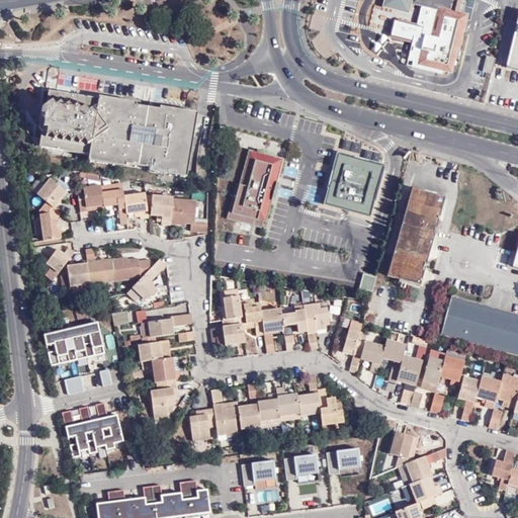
[(408,59),(443,68),(450,69),(463,17),(453,14),(454,11),(456,1),(451,0),(384,0),(383,6),(407,12),(409,4),(421,6),(416,26),(423,28),(422,34),(423,36),(423,37),(414,35),(411,46),(414,47),(412,52),(410,51),(408,59)]
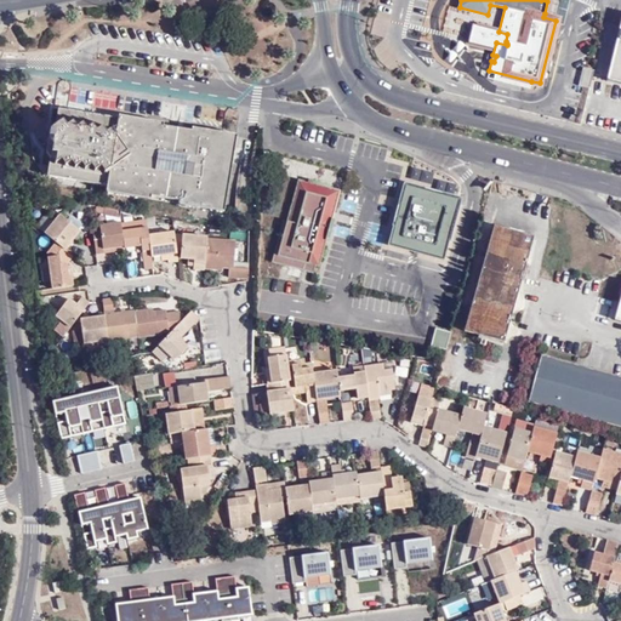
[(493,18),(468,13),(466,27),(489,32),(493,18)]
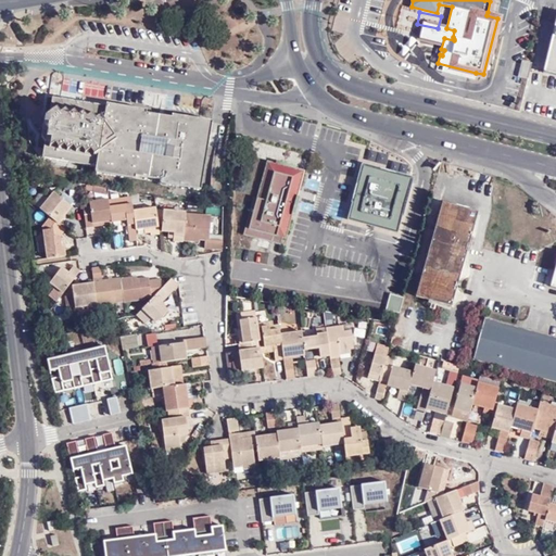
[(487,15),(497,19),(483,74),(487,75),(491,54),(493,55),(503,15),(488,12),(487,15)]
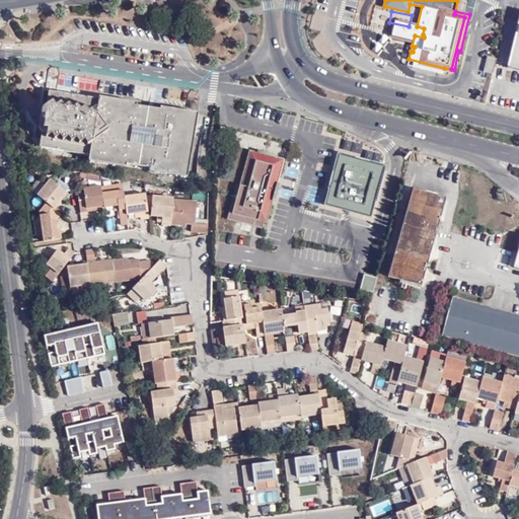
[(518,15),(506,66),(518,69),(518,15)]
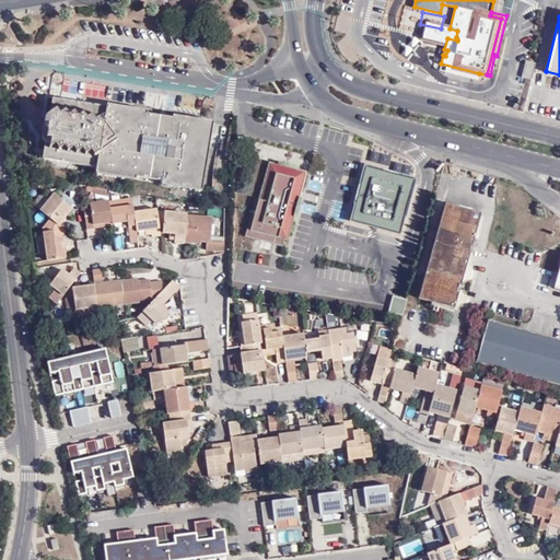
[(522,78),(531,80),(534,63),(525,61),(522,78)]
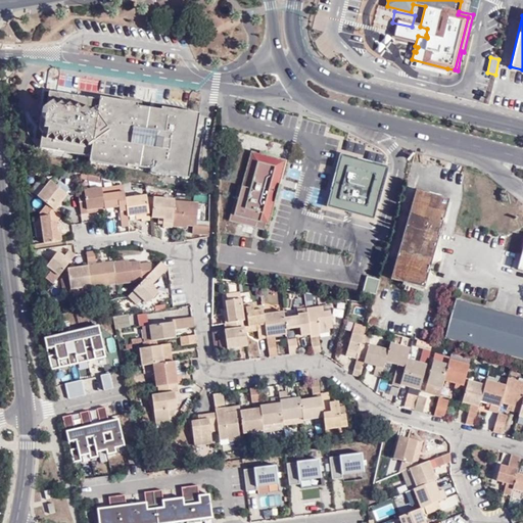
[(416,68),(446,76),(447,72),(447,68),(412,59),(412,60),(417,62),(416,68)]
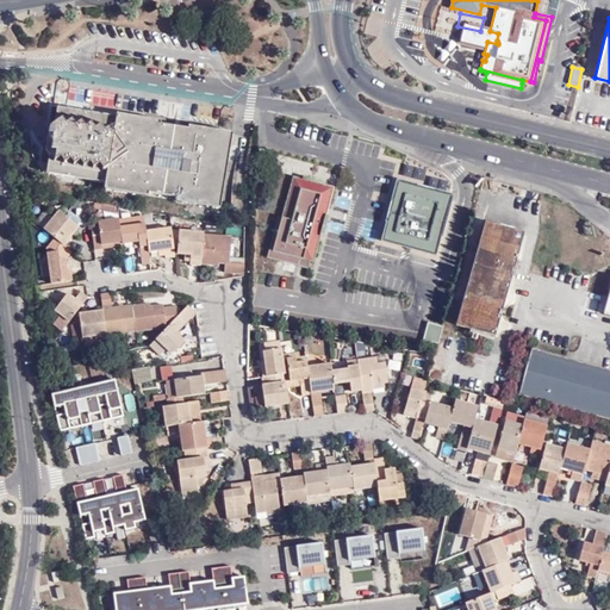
[(579,94),(590,98),(591,89),(580,87),(580,91),(579,94)]
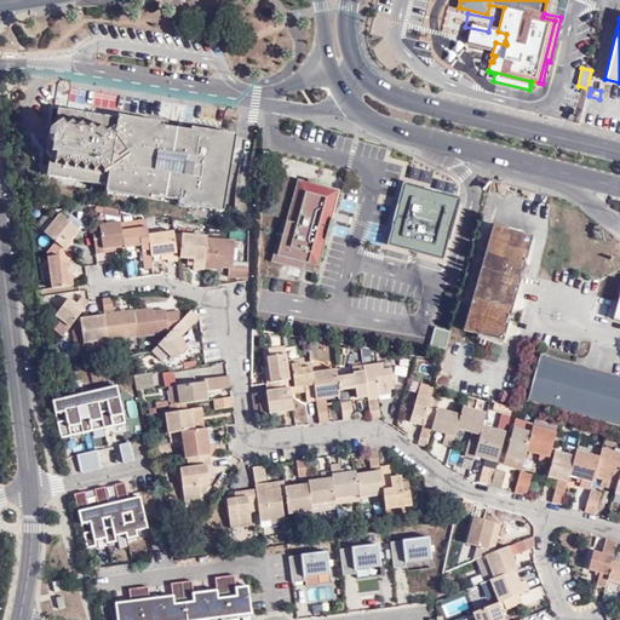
[(194,127),(193,131),(182,139),(179,155),(189,158),(185,176),(158,171),(160,153),(170,154),(172,138),(165,126),(165,124),(120,115),(120,119),(59,108),(57,126),(39,139),(51,158),(49,176),(108,187),(108,191),(151,200),(153,197),(181,202),(181,205),(224,212),(239,136),(194,127)]
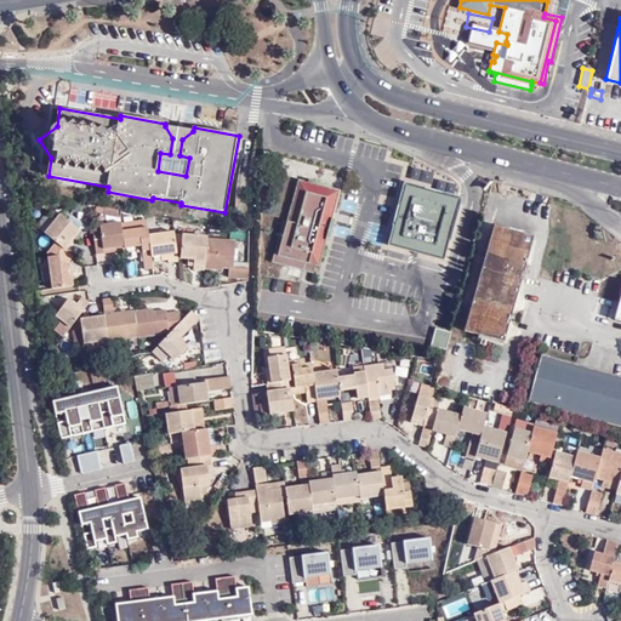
[(182,140),(193,131),(165,126),(172,138),(170,154),(180,155),(182,140)]
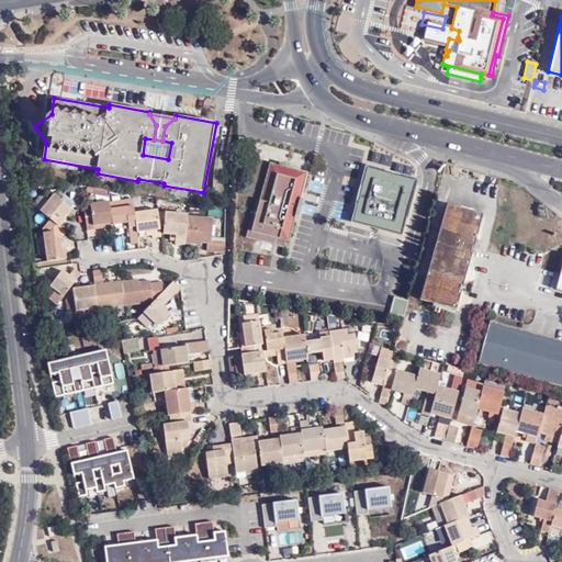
[(281,167),(271,164),(260,202),(257,201),(247,238),(284,248),(287,242),(290,243),(296,218),(299,218),(304,200),(301,200),(308,173),(299,171),(300,170),(281,166),(281,167)]
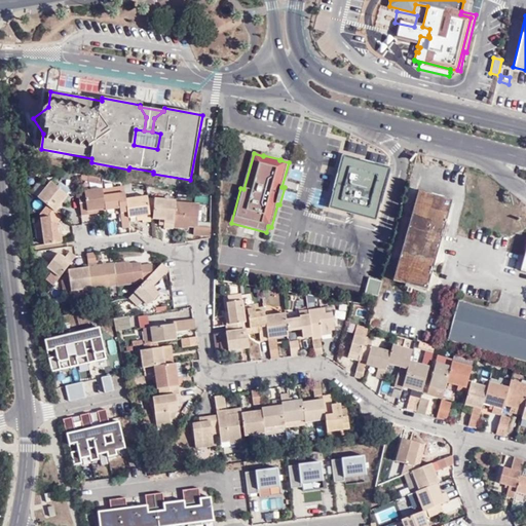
[(390,170),(344,157),(330,209),(381,223),(383,217),(380,216),(382,211),(379,210),(390,170)]
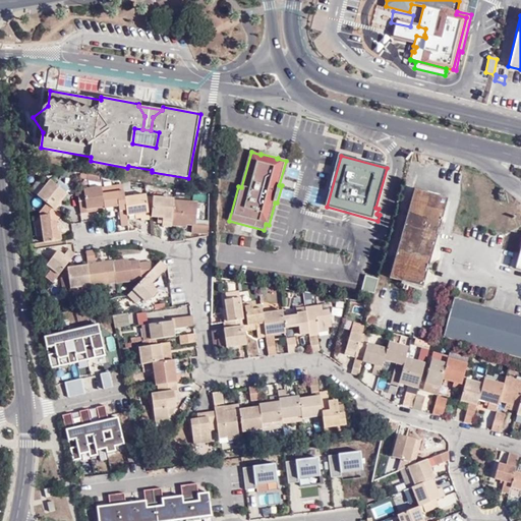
[(53,181),(40,197),(50,206),(56,211),(69,194),(53,181)]
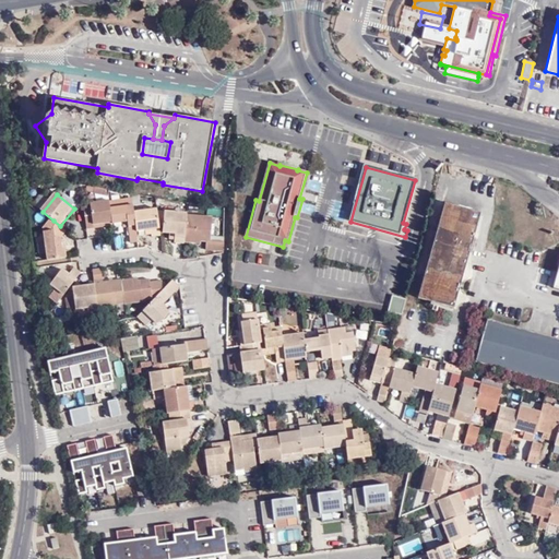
[(111,201),(85,204),(88,228),(96,228),(95,225),(114,222),(113,209),(111,201)]
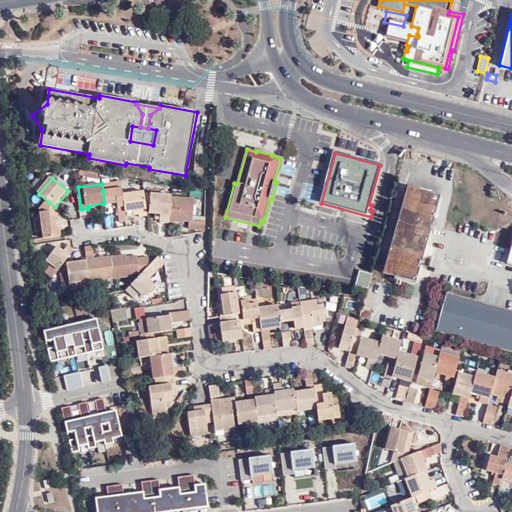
[(407,186),(395,229),(428,238),(440,195),(407,186)]
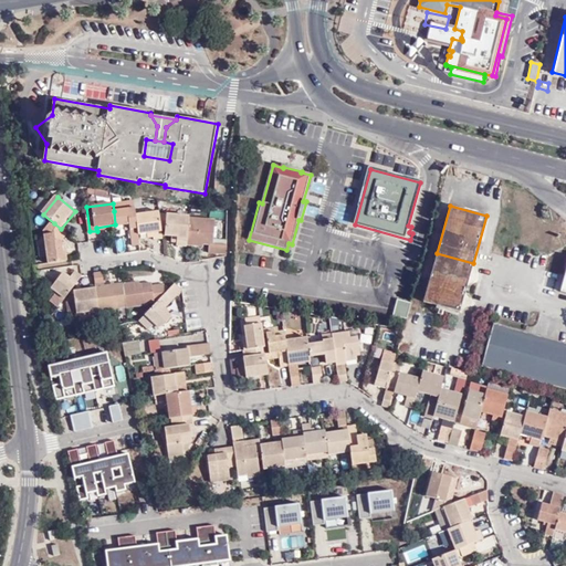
[(114,211),(115,224),(115,227),(126,226),(132,224),(132,230),(134,247),(142,245),(140,234),(137,216),(137,208),(114,211)]
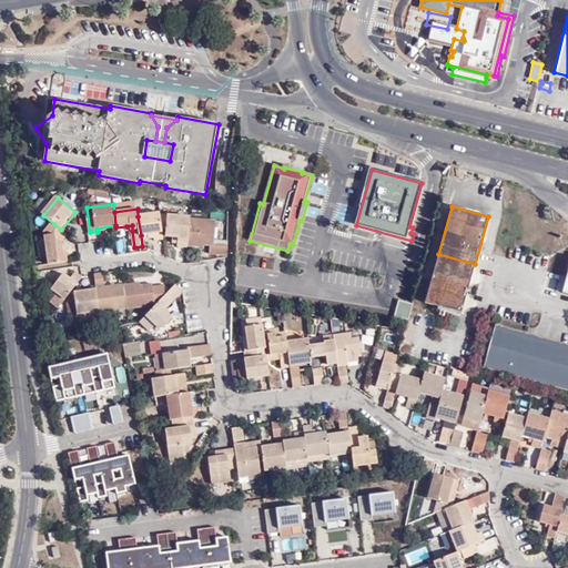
[(161,213),(138,216),(141,235),(150,235),(155,234),(156,237),(156,241),(165,240),(163,231),(162,215),(161,213)]
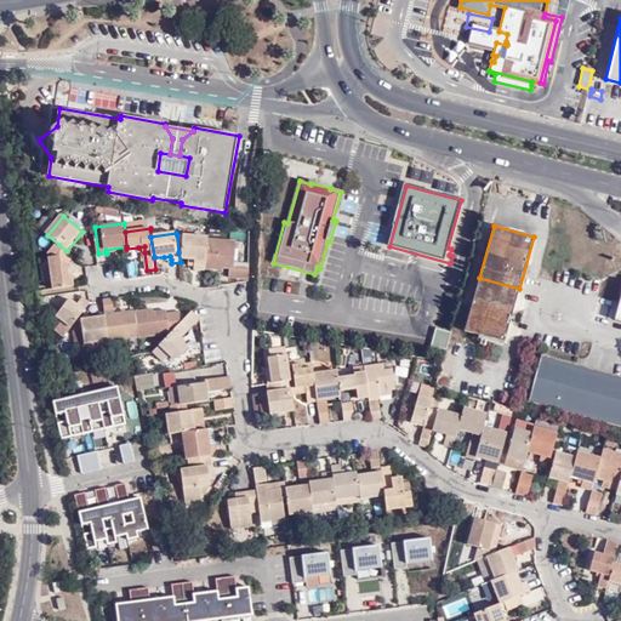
[(183,260),(189,260),(197,260),(197,267),(195,271),(206,272),(206,269),(209,240),(210,238),(184,237),(183,252),(183,260)]
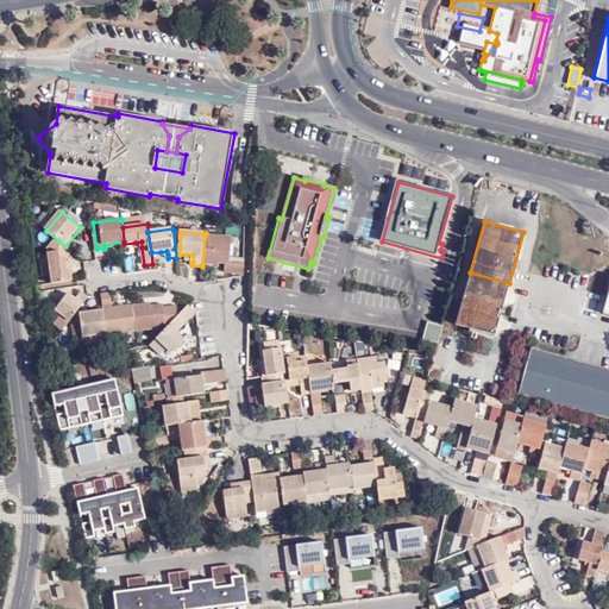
[(245,275),(246,265),(232,264),(233,238),(205,236),(202,264),(217,265),(217,263),(226,263),(226,274),(245,275)]
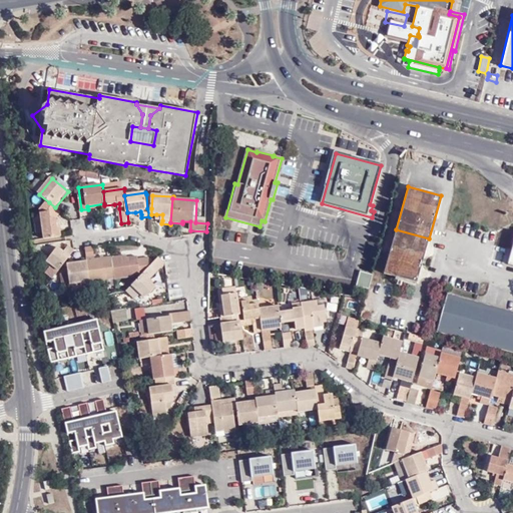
[(49,202),(43,209),(51,208),(52,217),(57,217),(57,220),(58,219),(63,213),(55,207),(49,202)]
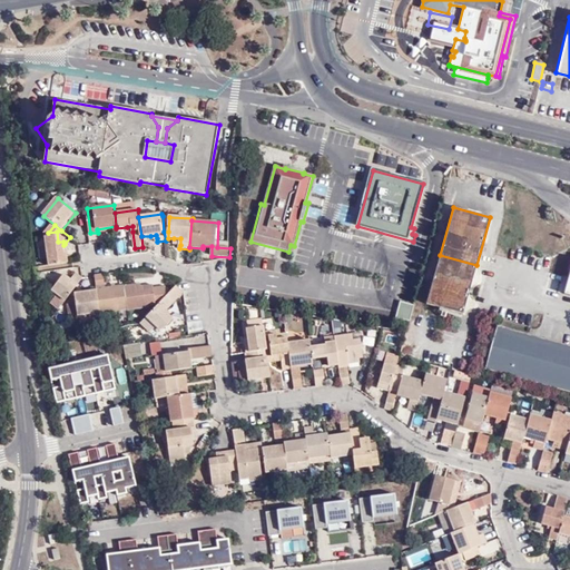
[(46,233),(50,266),(70,264),(67,244),(65,244),(64,245),(64,242),(58,242),(57,232),(48,233),(46,233)]
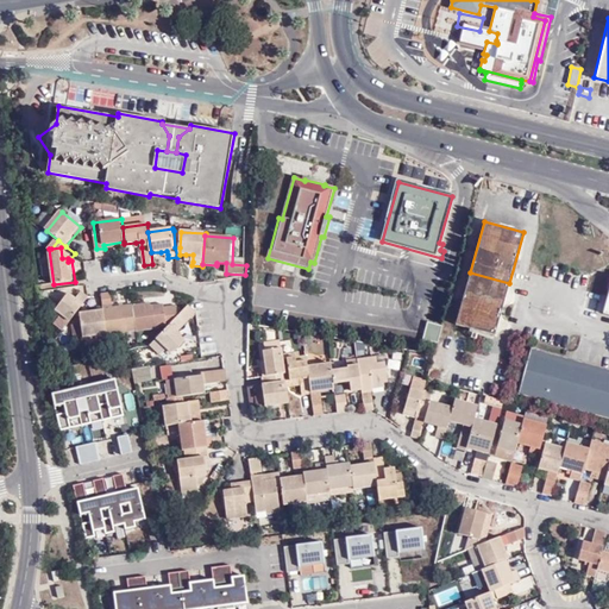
[(509,283),(470,272),(456,322),(458,322),(496,333),(509,283)]
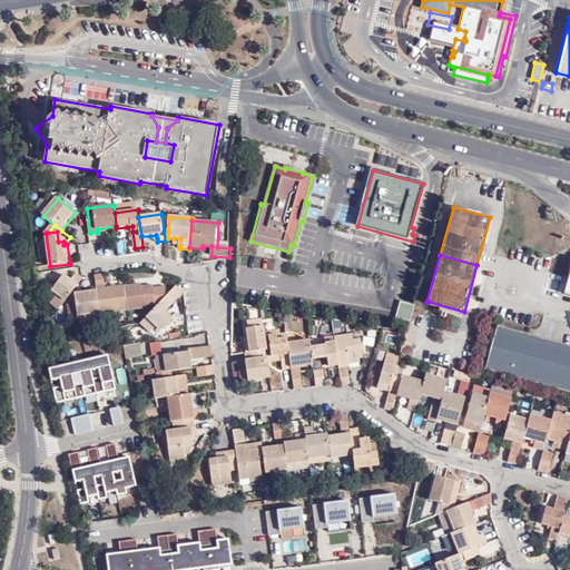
[(58,294),(67,301),(85,278),(77,273),(72,279),(65,274),(53,290),(58,294)]
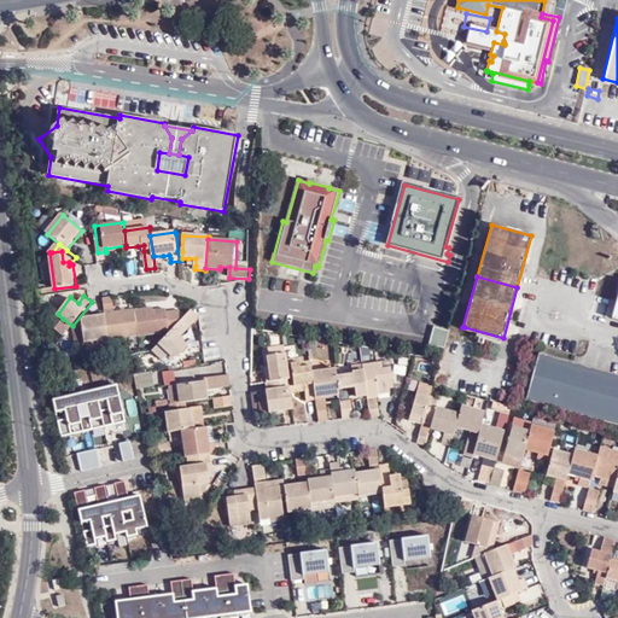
[(114,298),(104,299),(106,312),(115,310),(114,298)]
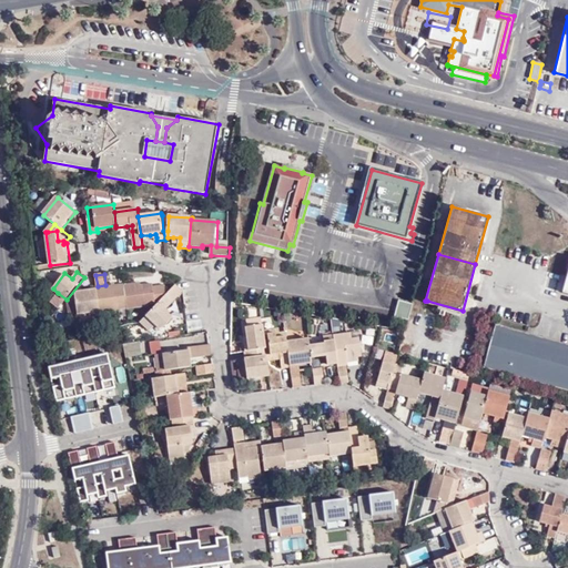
[(129,308),(129,310),(150,306),(150,305),(159,304),(168,296),(166,286),(154,287),(154,285),(142,286),(142,284),(125,286),(129,308)]
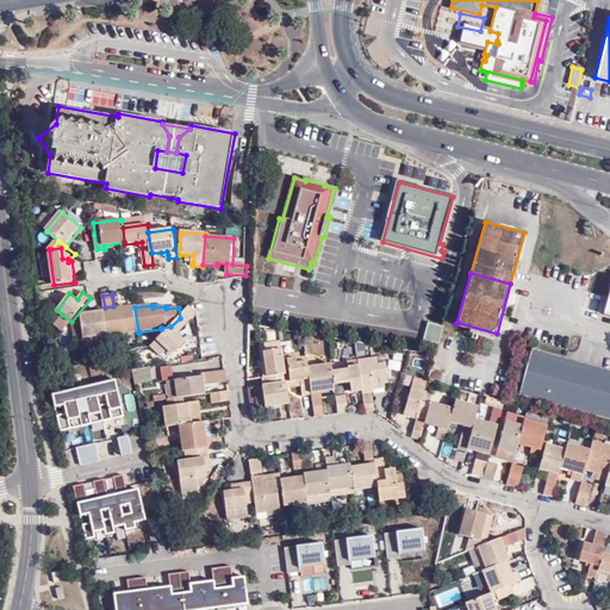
[(105,311),(109,335),(138,331),(135,307),(135,306),(105,310),(105,311)]
